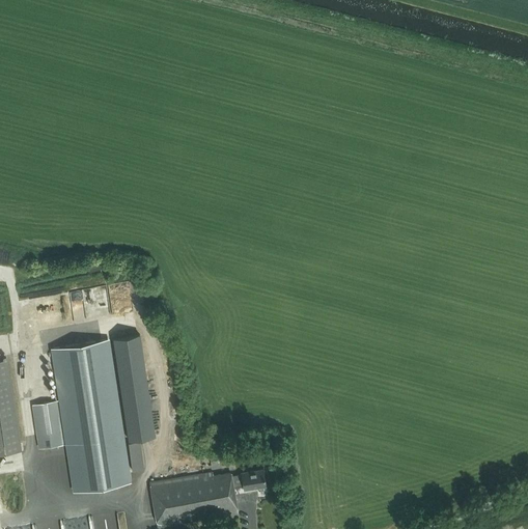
[(138,336),(109,341),(126,443),(155,438),(138,336)]
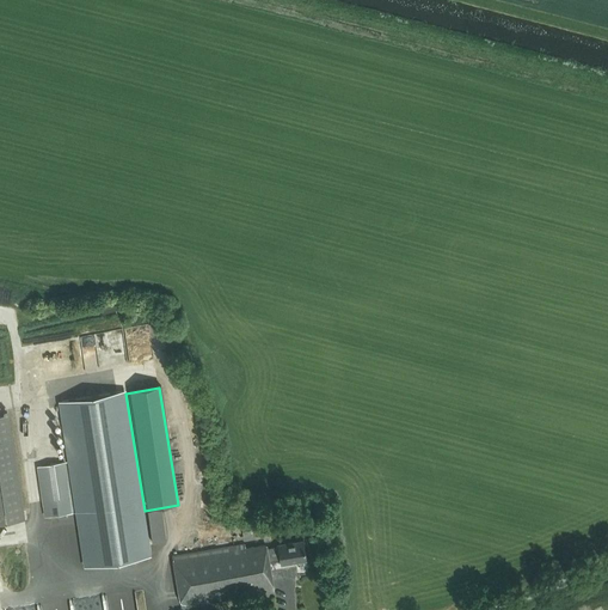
[(84,568),(145,559),(120,394),(59,403),(66,453),(71,482),(73,496),(84,568)]
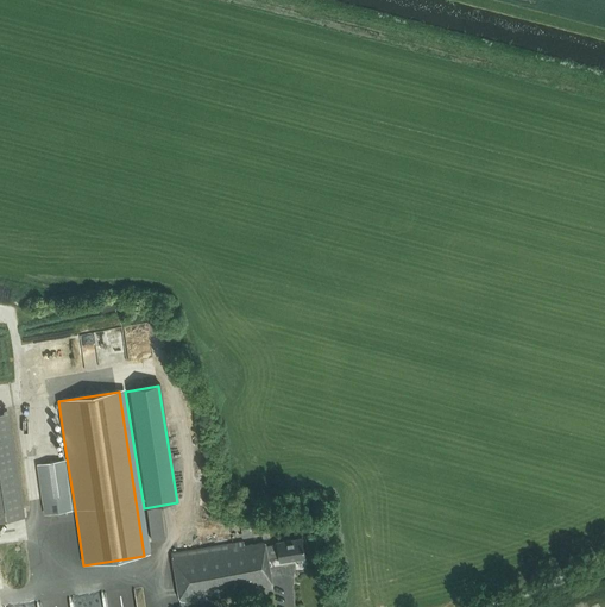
[(61,463),(33,467),(41,517),(68,513),(61,463)]
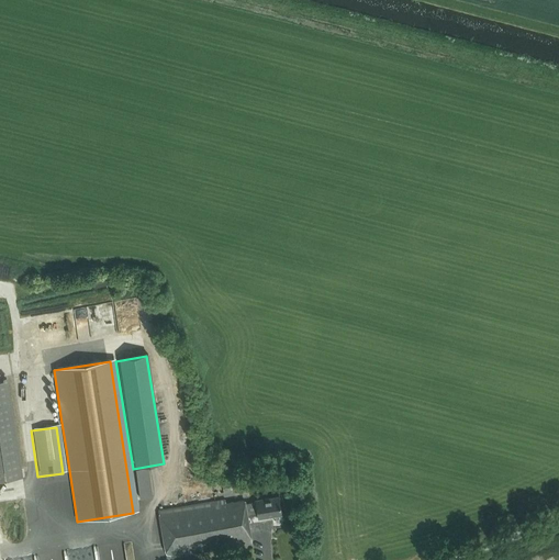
[(71,493),(69,479),(56,481),(57,494),(71,493)]
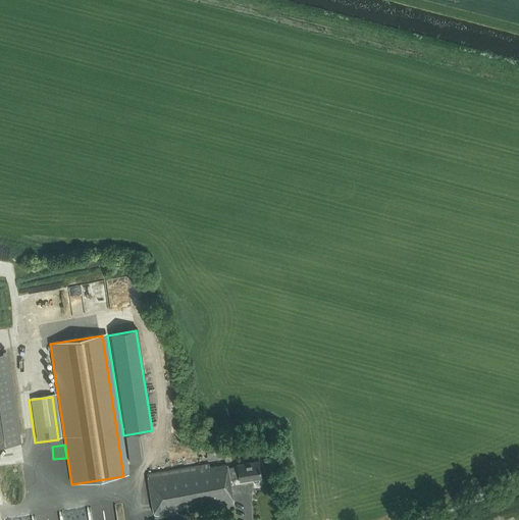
[(158,519),(231,507),(227,482),(237,480),(237,483),(258,480),(256,464),(234,467),(224,469),(223,467),(206,469),(206,466),(144,475),(152,519),(158,519)]
